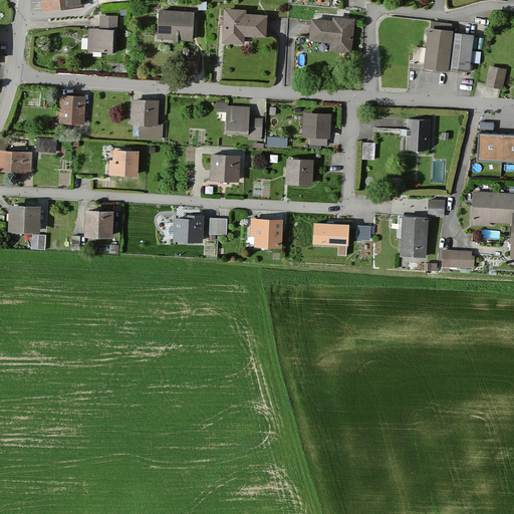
[(49,0),(51,10),(83,7),(82,0),(49,0)]
